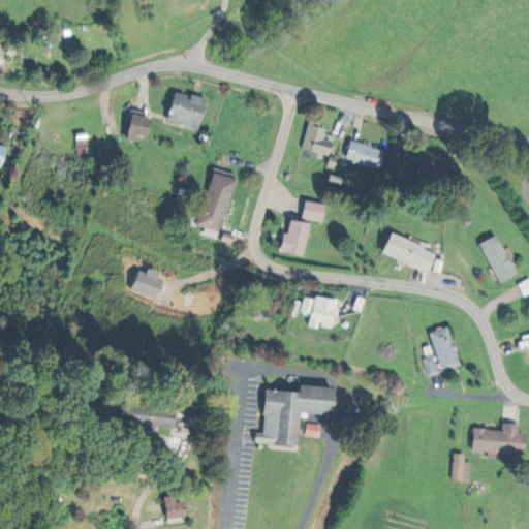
[(199,129),(207,98),(190,95),(190,96),(175,93),(167,122),(199,129)]
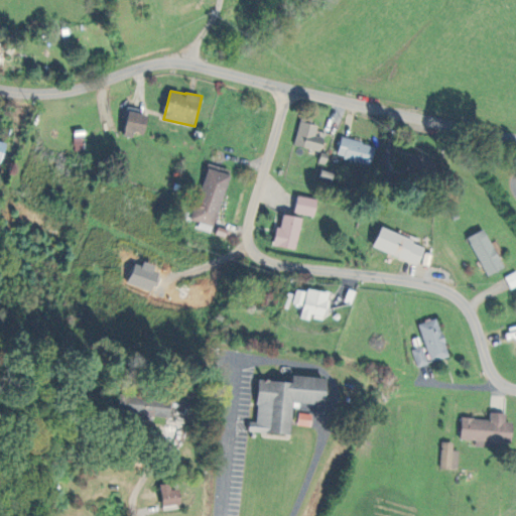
[(148,116),(129,112),(123,136),(133,138),(134,132),(144,134),(148,116)]
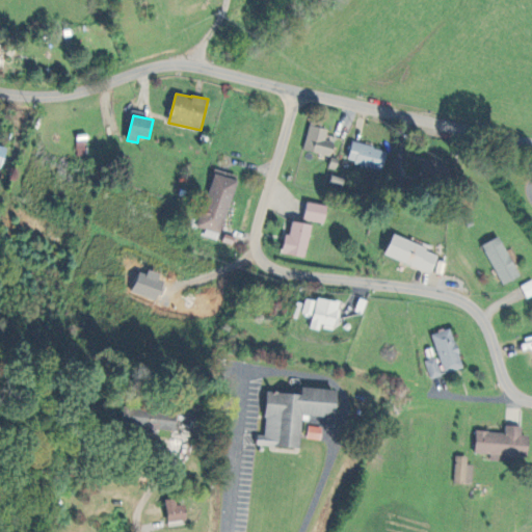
[(310,122),(302,150),(330,156),(335,142),(325,140),(328,127),(310,122)]
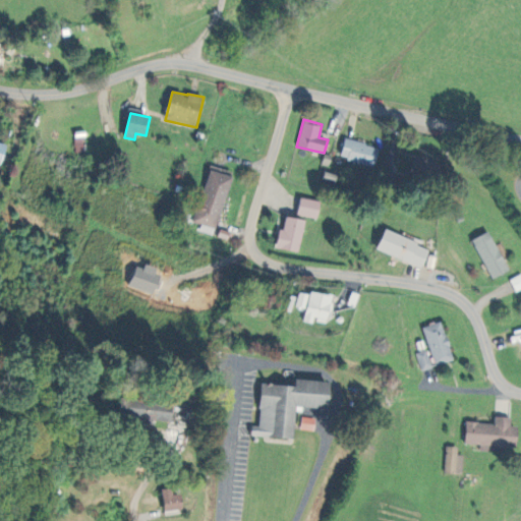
[(375,166),(379,147),(344,139),(340,159),(375,166)]
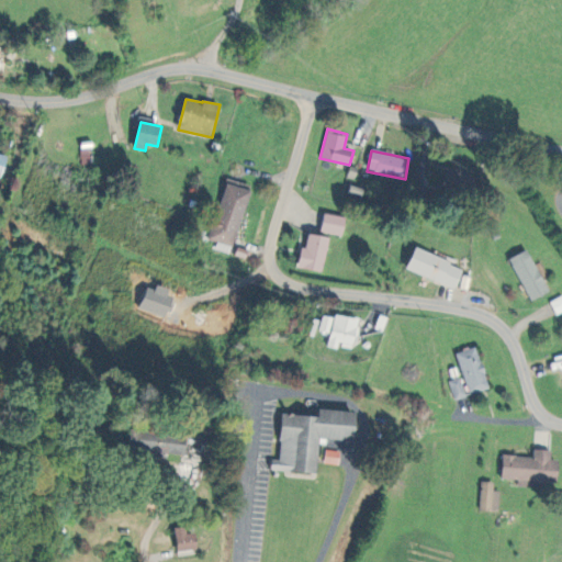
[(469,195),(474,175),(447,167),(441,188),(469,195)]
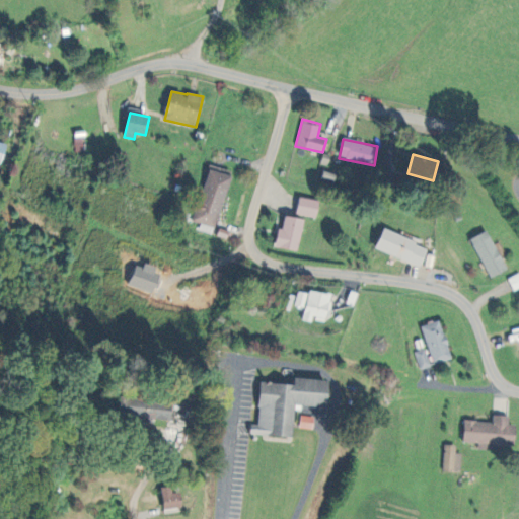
[(230,170),(207,165),(194,222),(217,227),(230,170)]
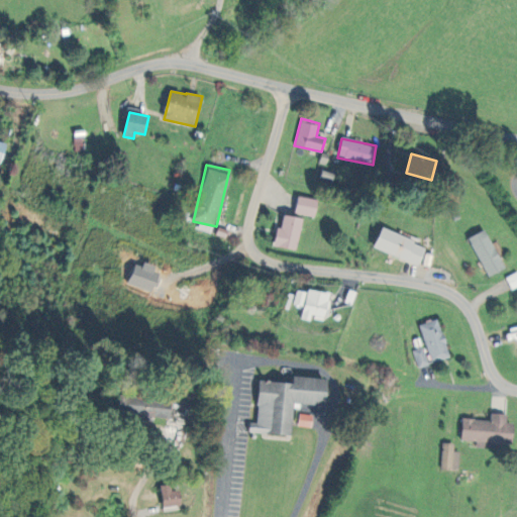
[(318,200),(298,196),(295,213),(315,217),(318,200)]
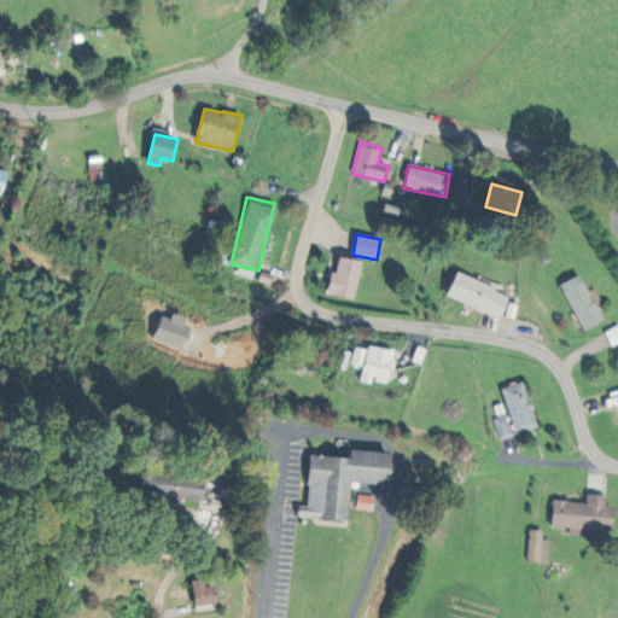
[(361,261),(336,257),(330,296),(356,299),(361,261)]
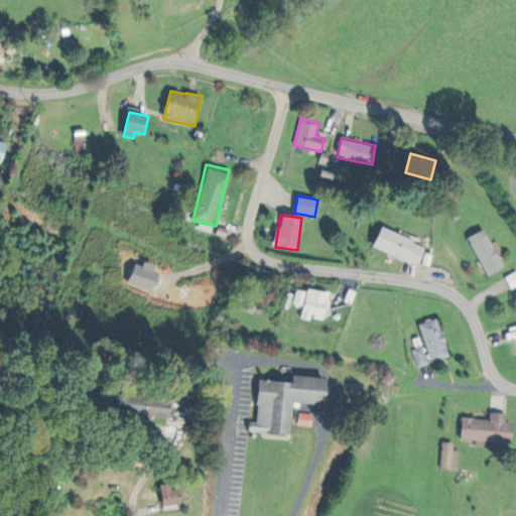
[(425,245),(381,228),(373,247),(417,265),(425,245)]
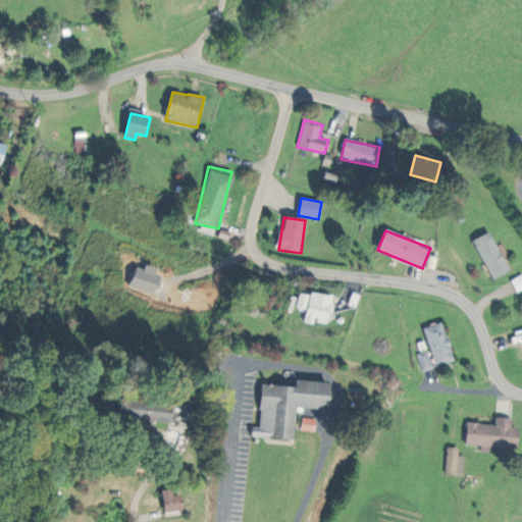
[(490,278),(508,272),(491,231),(474,238),(490,278)]
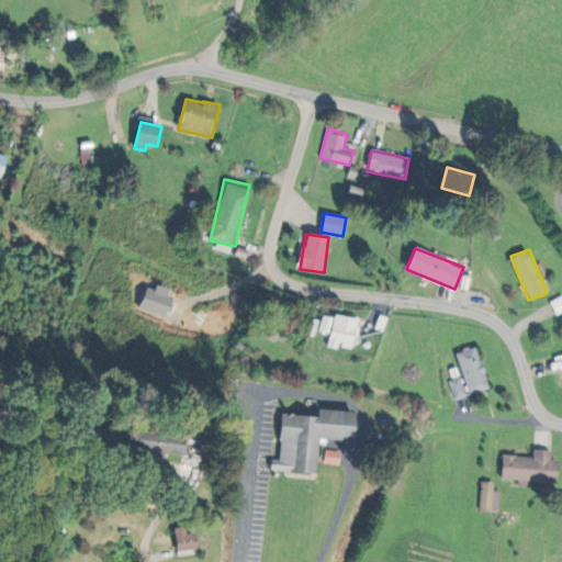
[(155,292),(147,290),(145,298),(156,302),(153,311),(165,314),(169,300),(154,294),(155,292)]
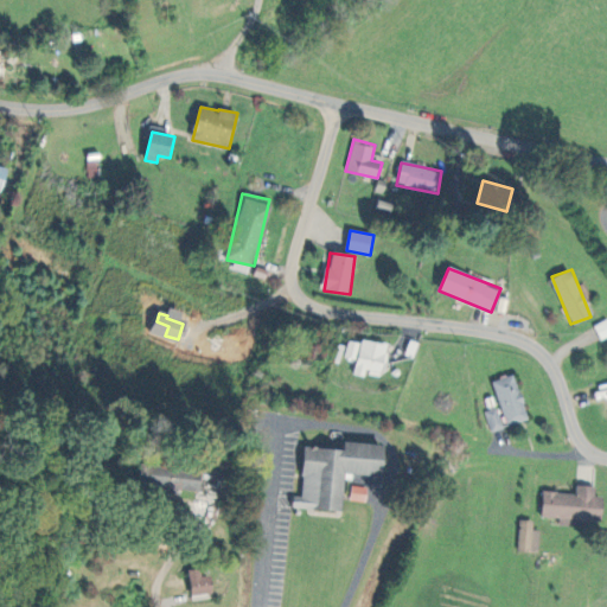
[(600,339),(606,336),(606,319),(594,325),(600,339)]
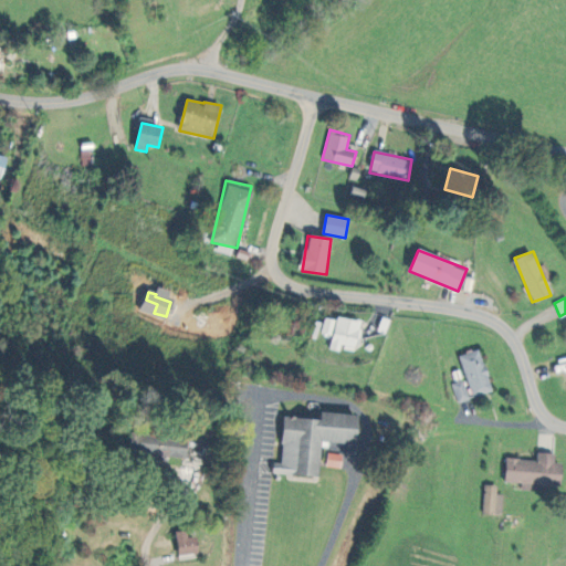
[(342,352),(343,349),(356,352),(362,322),(336,317),(331,349),(342,352)]
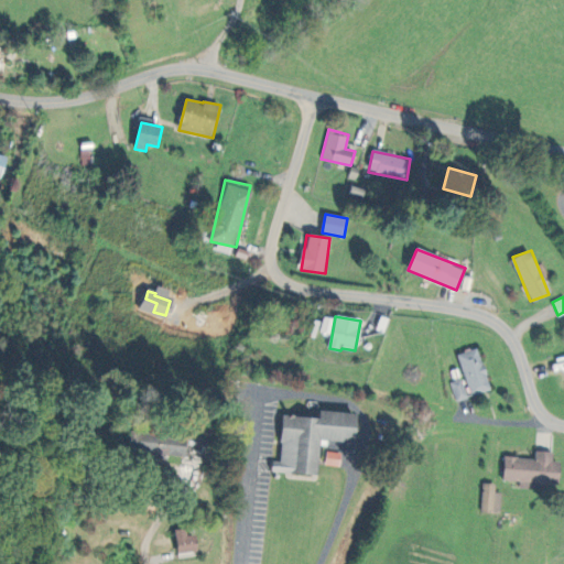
[(470,397),(491,389),(476,347),(456,355),(470,397)]
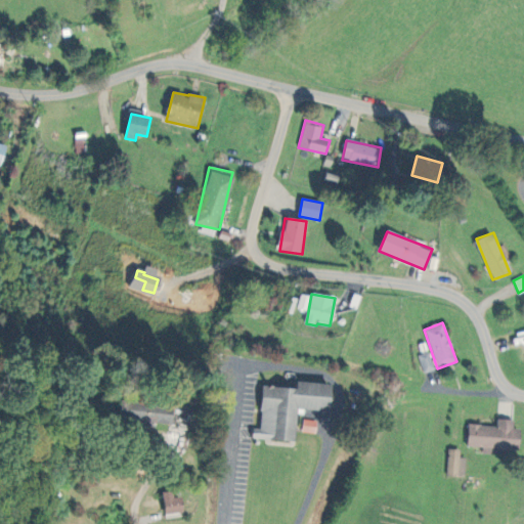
[(434,369),(429,351),(418,355),(424,374),(434,369)]
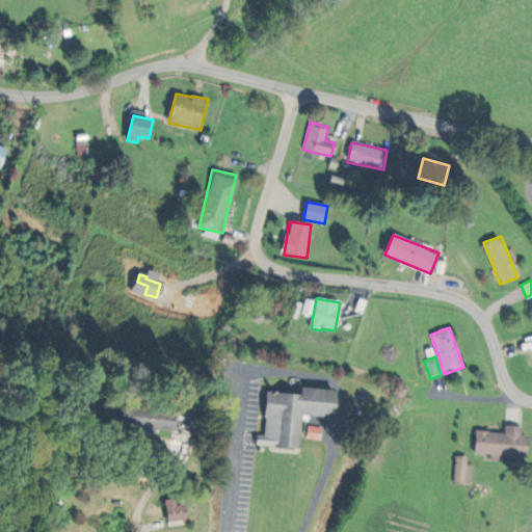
[(299,448),(302,415),(335,418),(337,390),(302,387),(301,394),(267,391),(264,435),(258,435),(257,445),(299,448)]
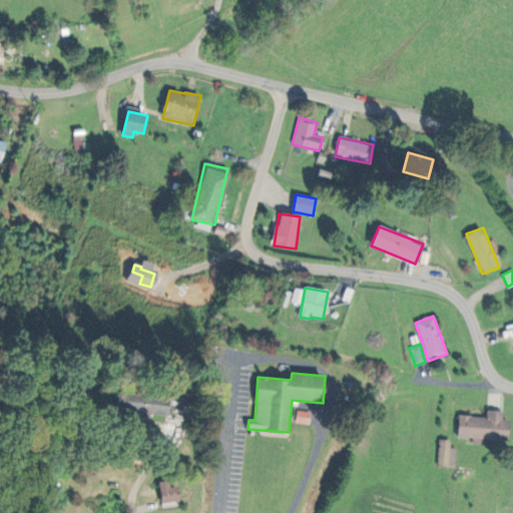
[(116,405),(180,424),(185,406),(122,386),(116,405)]
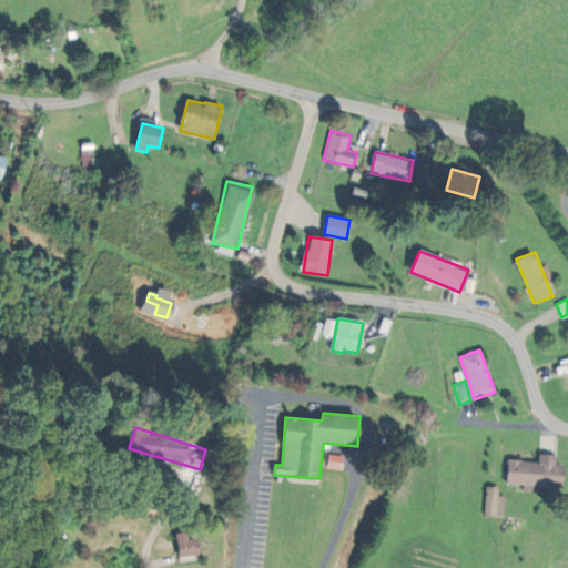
[(557,455),(539,454),(539,463),(508,459),(507,483),(524,484),(523,490),(548,493),(548,487),(564,488),(565,465),(556,464),(557,455)]
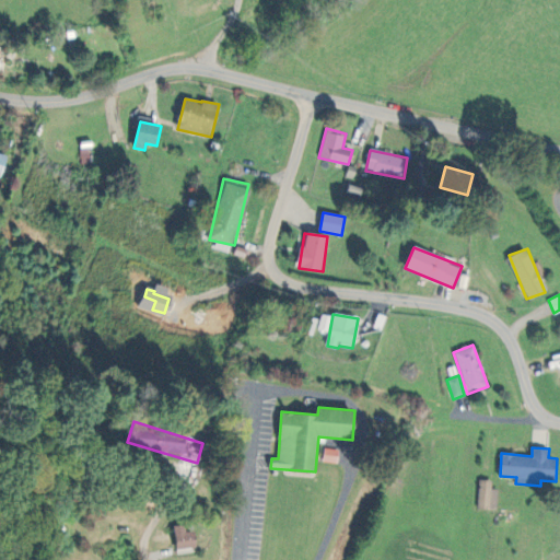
[(337,464),(338,451),(324,448),(323,462),(337,464)]
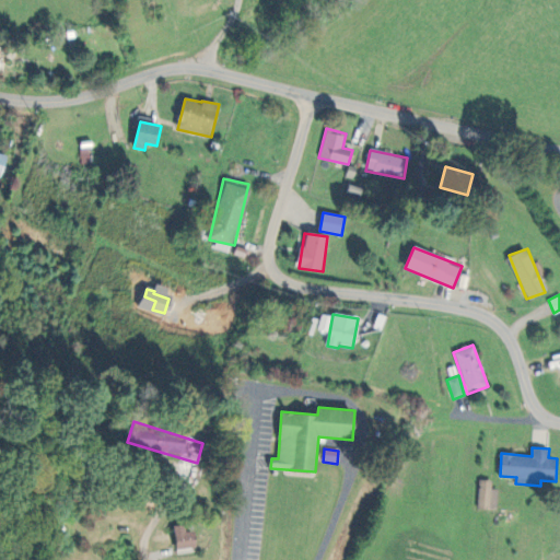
[(491,489),(491,480),(479,480),(478,508),(498,509),(498,489),(491,489)]
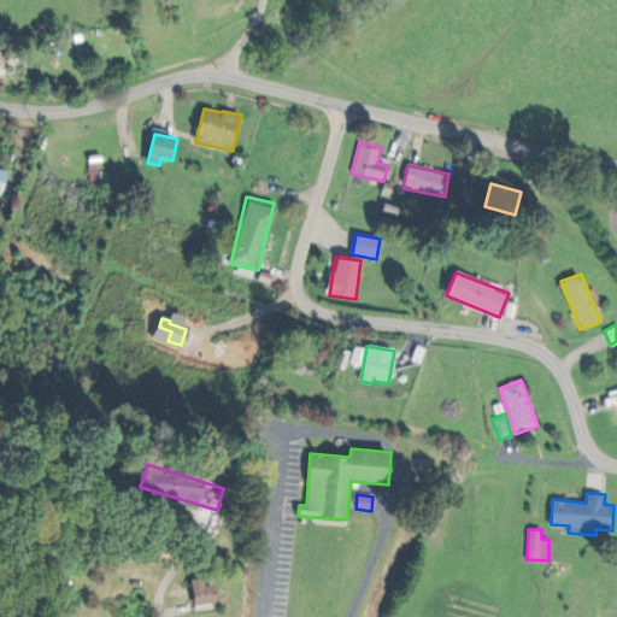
[(212,585),(201,586),(200,579),(191,580),(193,605),(215,603),(212,585)]
